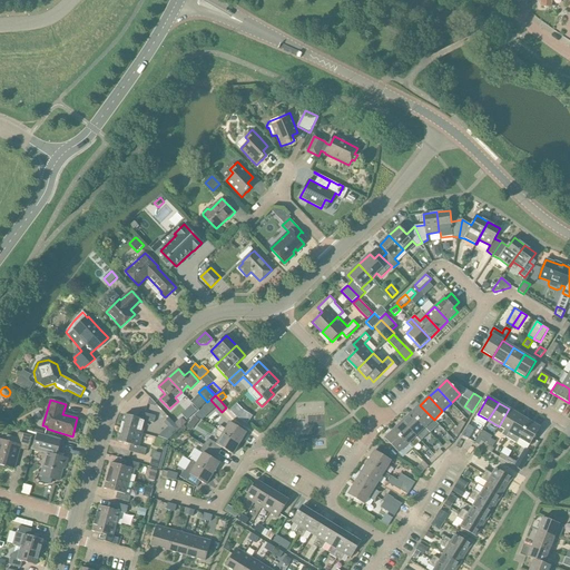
[(411,413),(425,428),(434,420),(420,405),(411,413)]
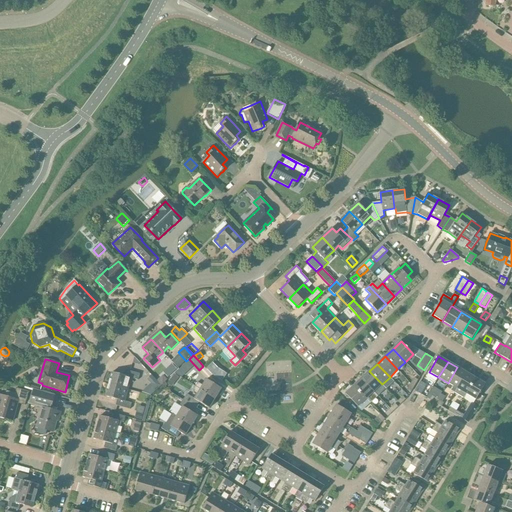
[(448,383),(457,388),(466,373),(457,367),(448,383)]
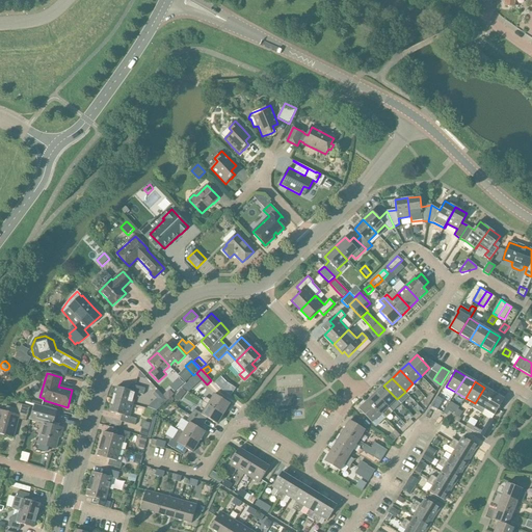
[(191,393),(193,386),(188,383),(185,390),(191,393)]
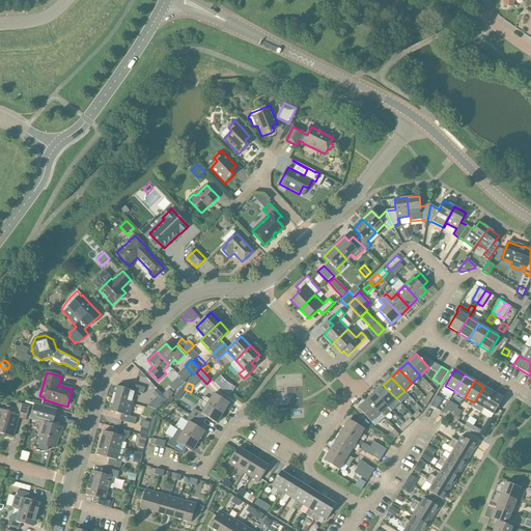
[(116,386),(113,398),(133,403),(136,392),(143,394),(145,388),(130,384),(129,390),(116,386)]
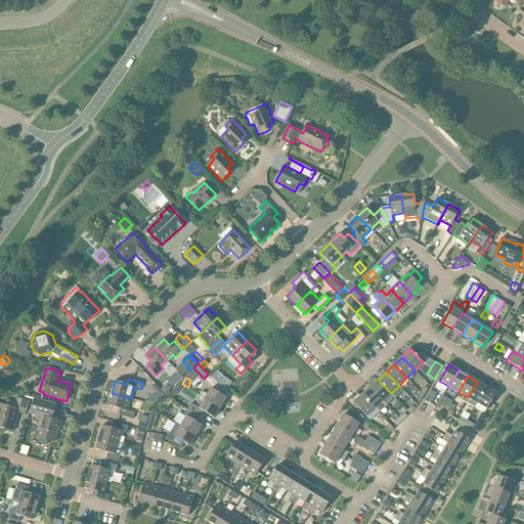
[(369,387),(383,401),(391,393),(378,380),(369,387)]
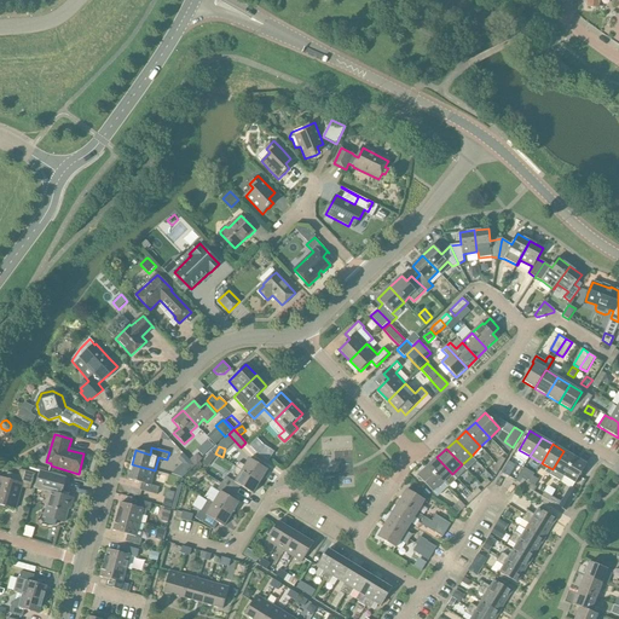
[(560,481),(563,476),(576,457),(563,451),(553,469),(549,475),(560,481)]
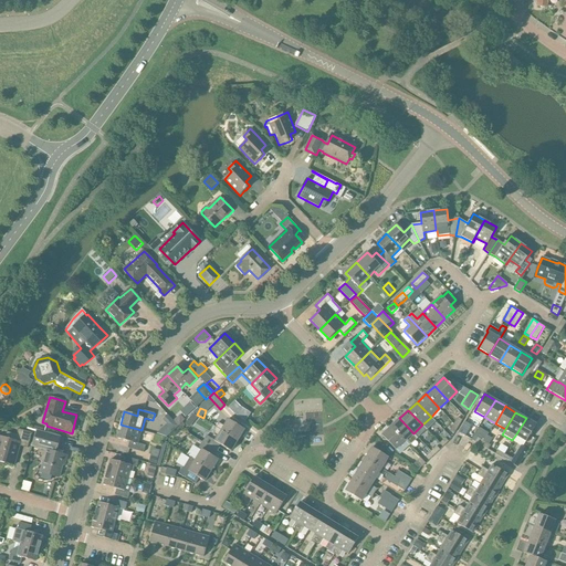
[(192,413),(185,425),(189,428),(198,418),(192,413)]
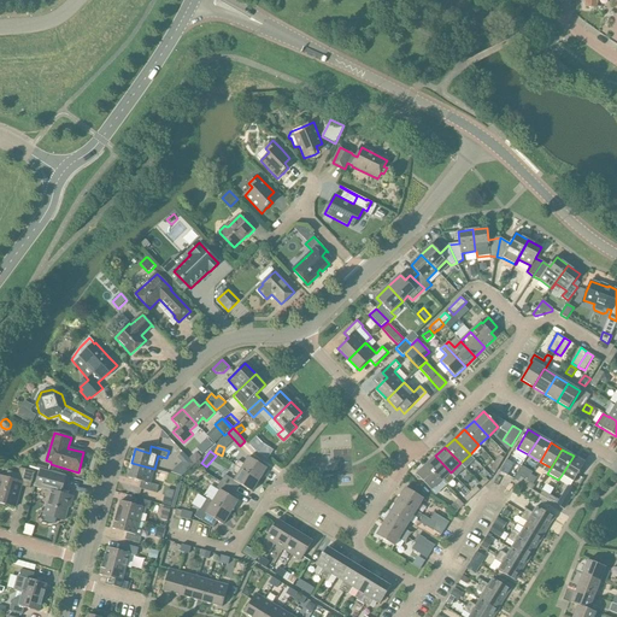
[(268,451),(264,457),(270,460),(274,454),(268,451)]
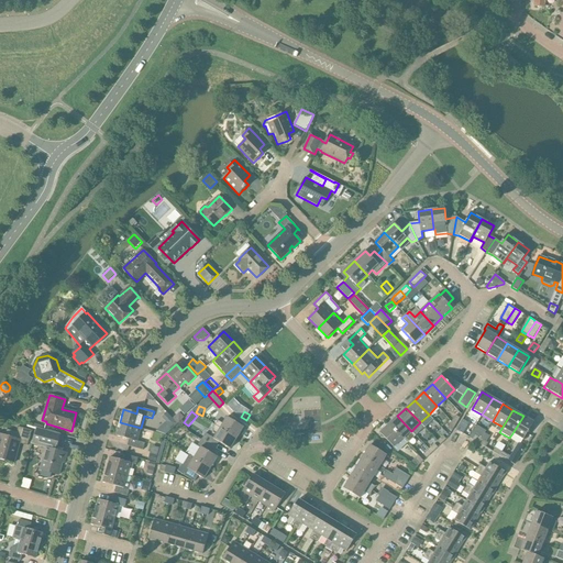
[(174,419),(178,424),(185,418),(179,414),(174,419)]
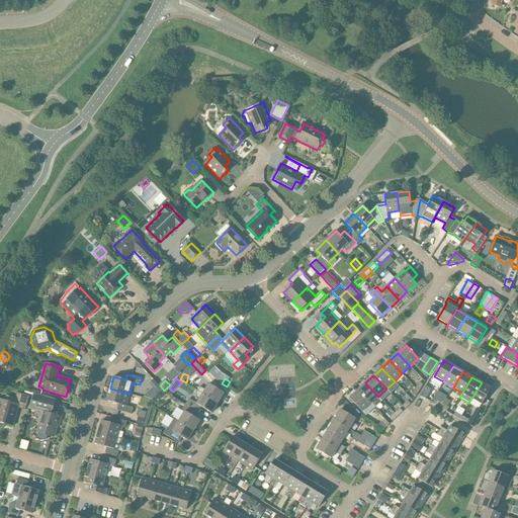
[(357,391),(370,404),(378,397),(365,382),(357,391)]
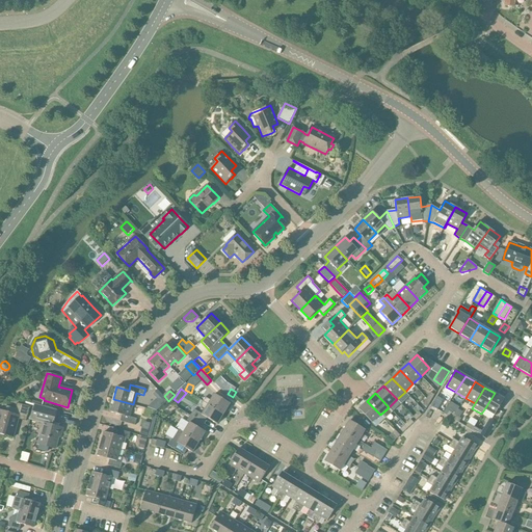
[(504,399),(495,393),(484,409),(495,416),(504,399)]
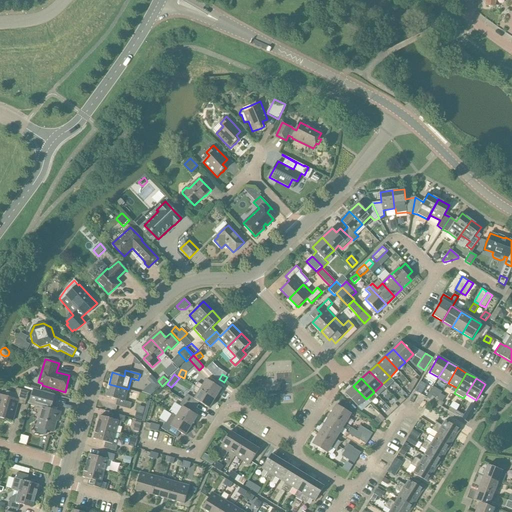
[(207,379),(203,385),(198,382),(195,386),(215,398),(221,389),(213,383),(207,379)]
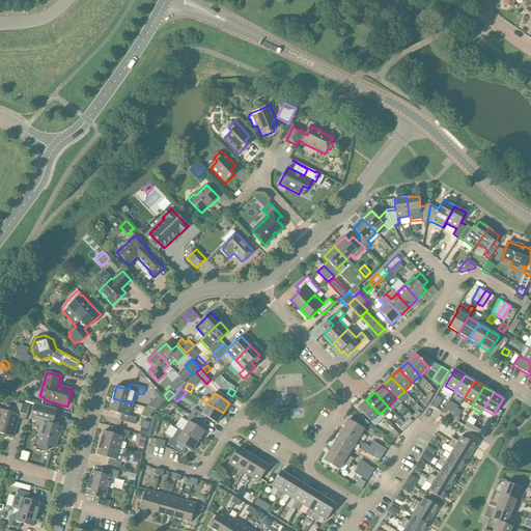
[(120,420),(130,423),(135,424),(137,418),(130,416),(133,403),(113,398),(109,411),(121,415),(120,420)]
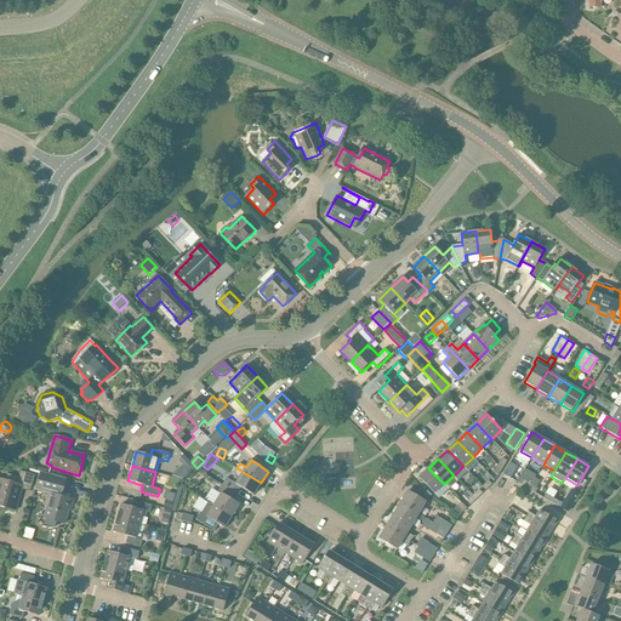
[(182,466),(176,473),(183,480),(191,472),(182,466)]
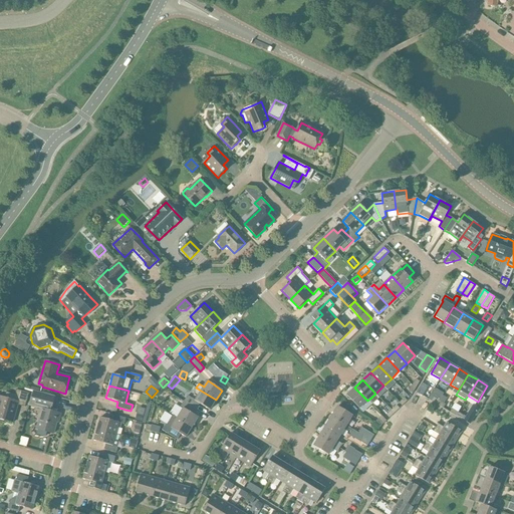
[(188,396),(184,402),(197,409),(200,404),(210,411),(216,400),(196,388),(195,390),(195,392),(196,393),(199,395),(195,401),(188,396)]
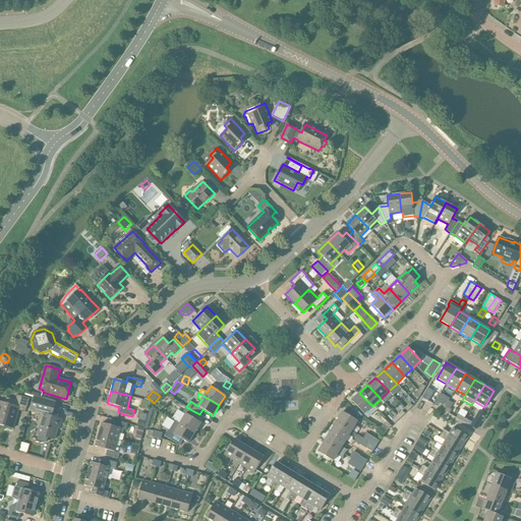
[(372,406),(359,393),(351,401),(364,414),(372,406)]
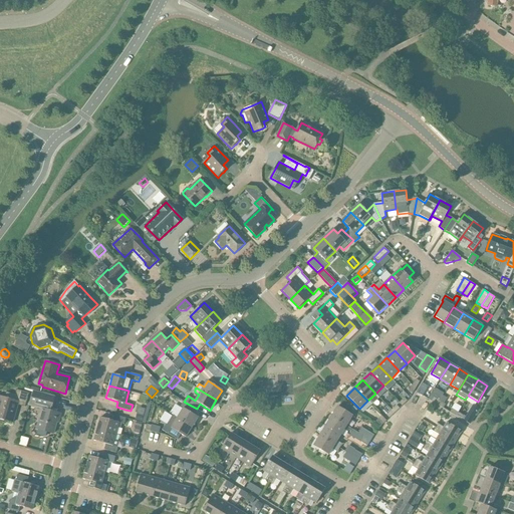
[(5,398),(0,397),(0,419),(13,423),(18,406),(25,408),(28,398),(29,393),(16,390),(15,395),(6,393),(5,398)]
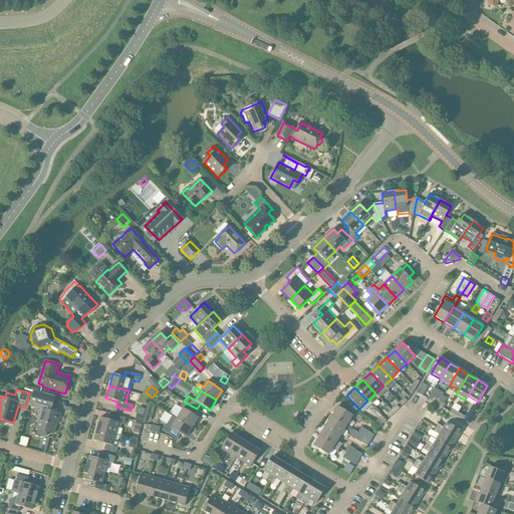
[(37,429),(38,430),(37,432),(38,434),(39,436),(40,436),(42,436),(44,436),(46,435),(46,432),(53,434),(59,414),(51,411),(55,397),(44,394),(33,391),(29,406),(42,410),(37,429)]
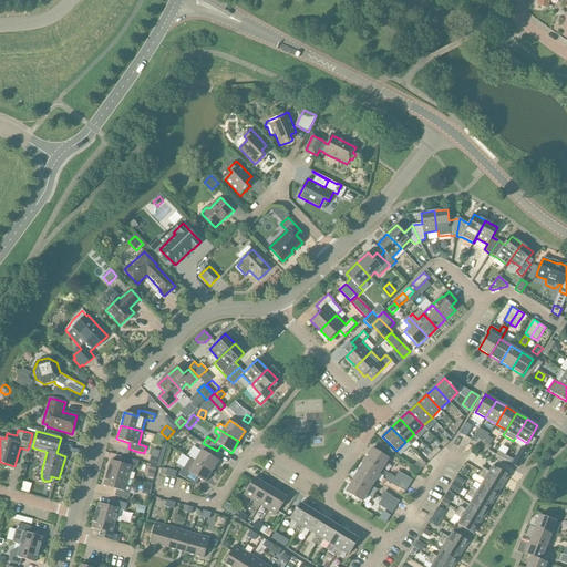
[(444,447),(450,442),(446,439),(441,444),(444,447)]
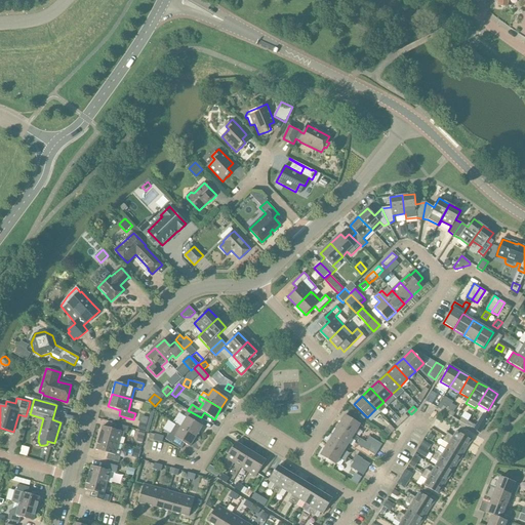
[(152,409),(146,432),(149,433),(155,410),(152,409)]
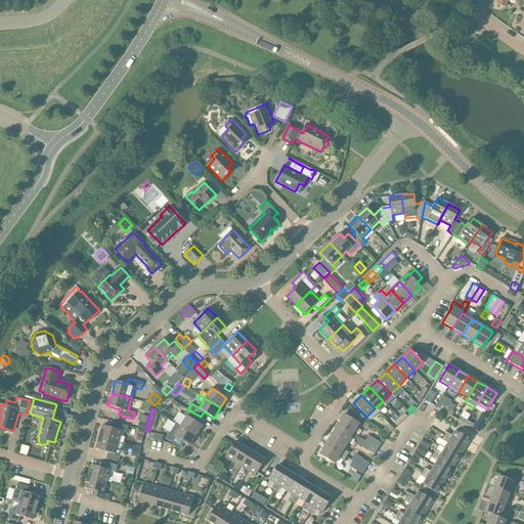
[(186,417),(180,427),(197,436),(203,426),(198,423),(201,417),(187,409),(184,415),(186,417)]
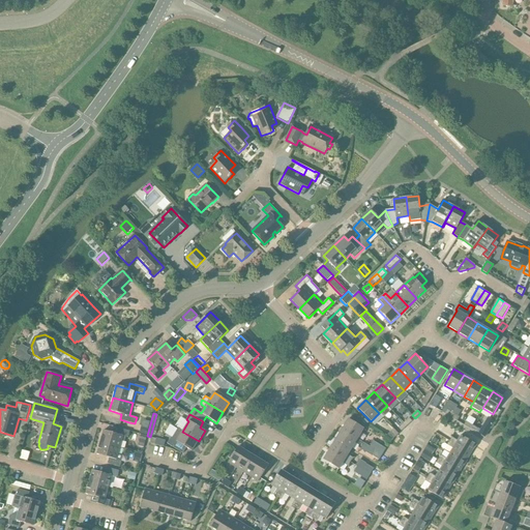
[(407,427),(412,421),(409,418),(404,422),(407,427)]
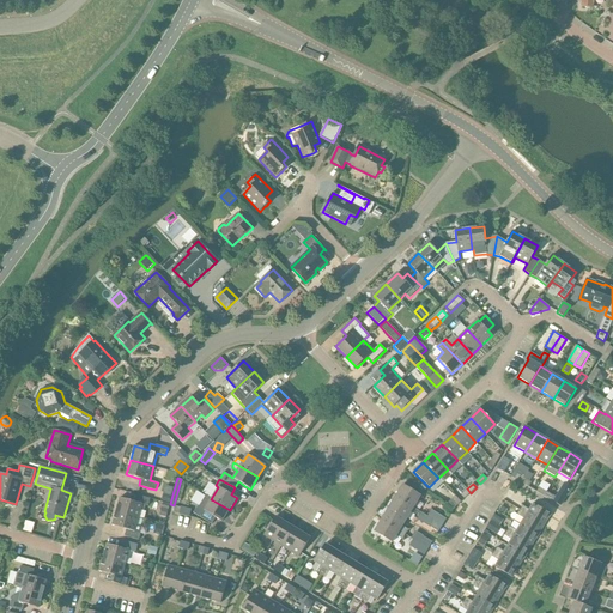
[(395,497),(413,508),(420,496),(402,485),(395,497)]
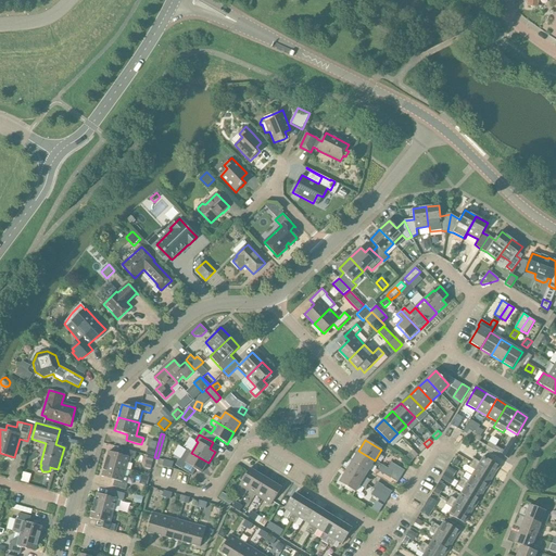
[(509,441),(502,455),(509,459),(517,446),(509,441)]
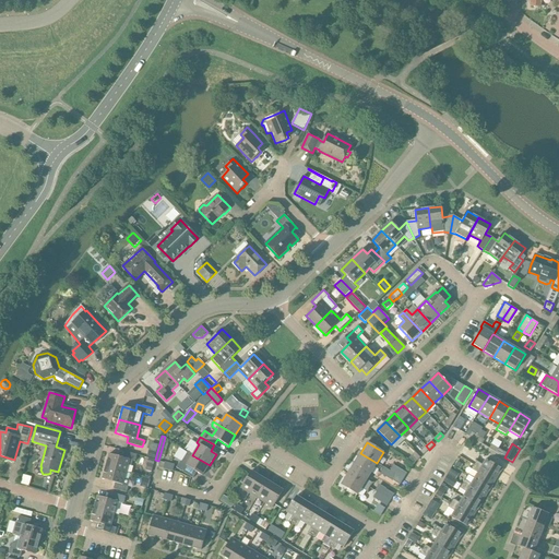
[(429,450),(426,445),(420,451),(424,454),(429,450)]
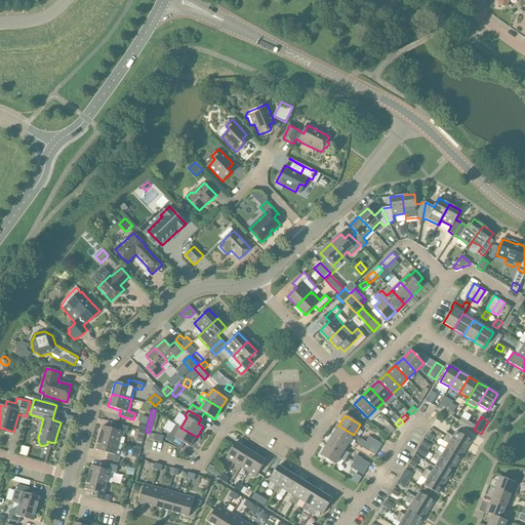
[(103,427),(99,438),(119,443),(120,437),(124,438),(125,433),(127,434),(129,428),(117,423),(115,430),(103,427)]
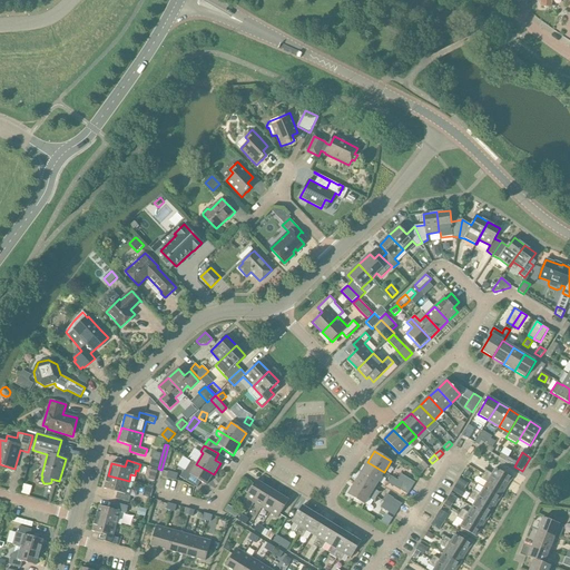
[(423,461),(420,464),(415,469),(421,473),(422,473),(429,467),(423,461)]
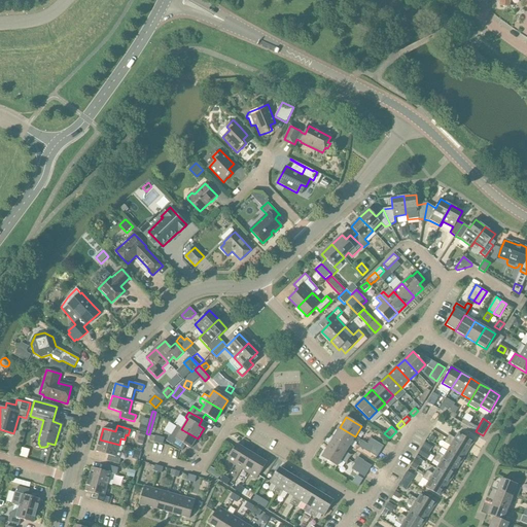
[(334,436),(349,447),(353,441),(356,443),(358,442),(360,440),(355,436),(340,427),(334,436)]
